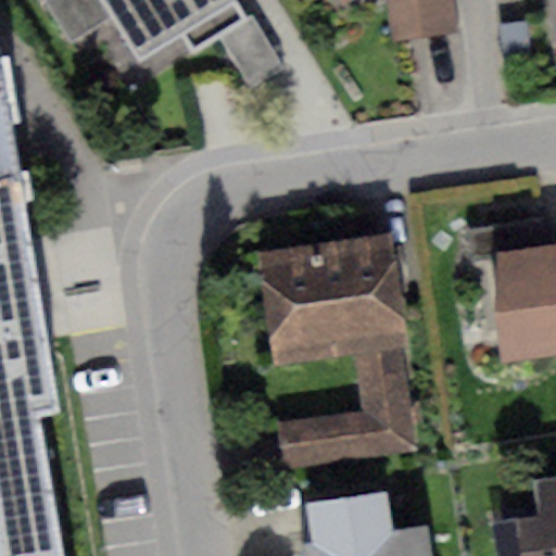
[(113,19),(102,0),(42,0),(70,45),(113,19)]
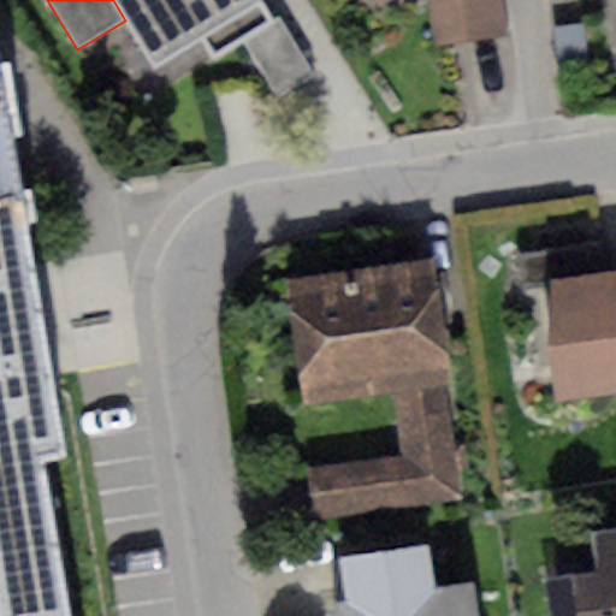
[(262,0),(113,0),(125,21),(152,64),(201,34),(214,58),(241,41),(276,21),(262,0)]
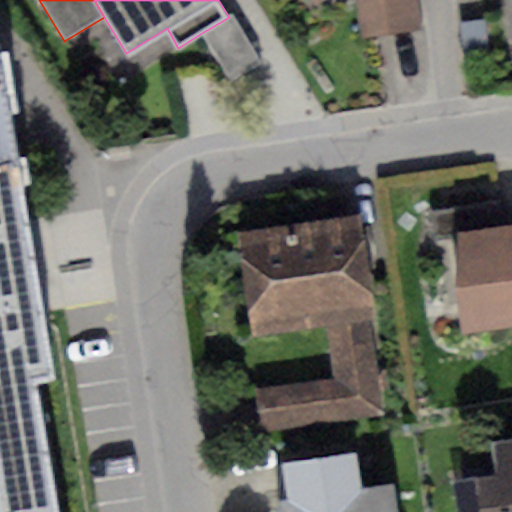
[(421,29),(416,0),(354,0),(358,37),(421,29)]
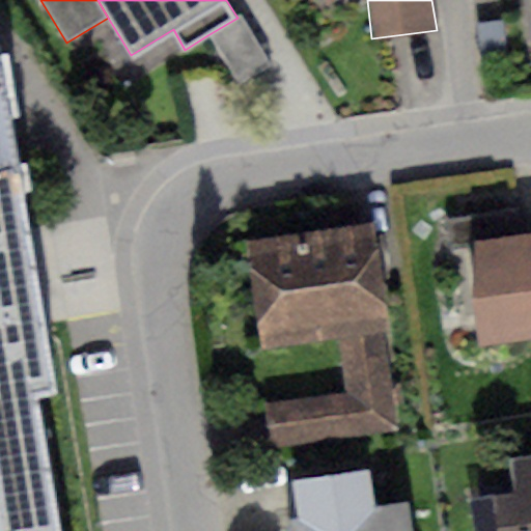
[(238,18),(207,35),(239,86),(274,65),(243,15),(238,18)]
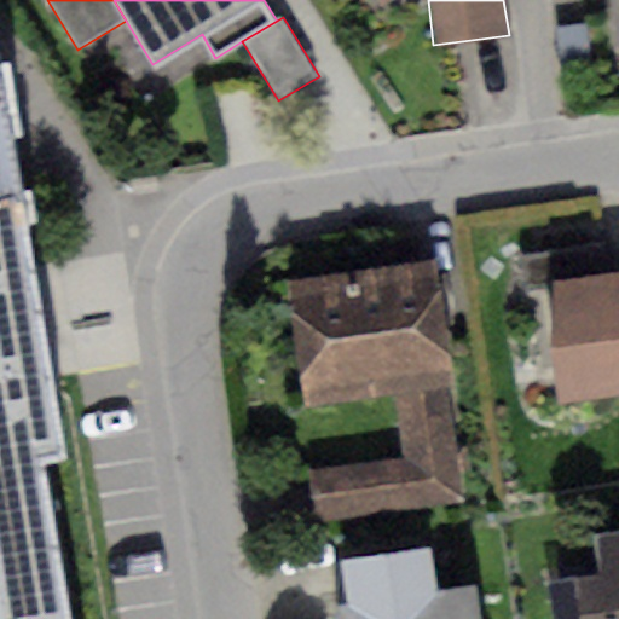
[(0,210),(25,207),(0,90),(0,210)]
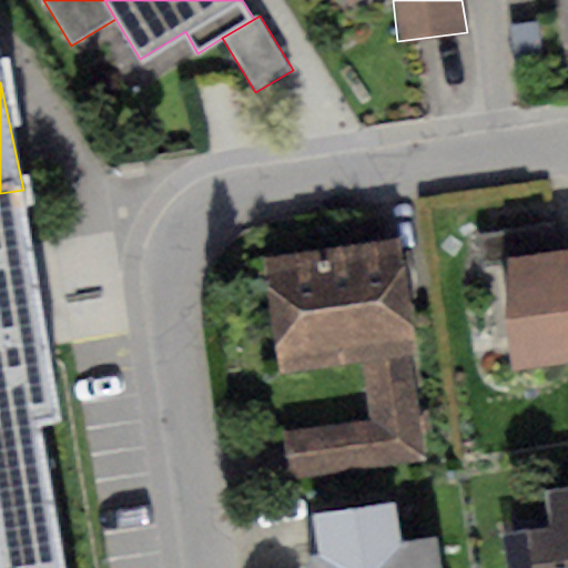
[(23,190),(0,193),(0,567),(60,567),(37,424),(62,419),(23,190)]
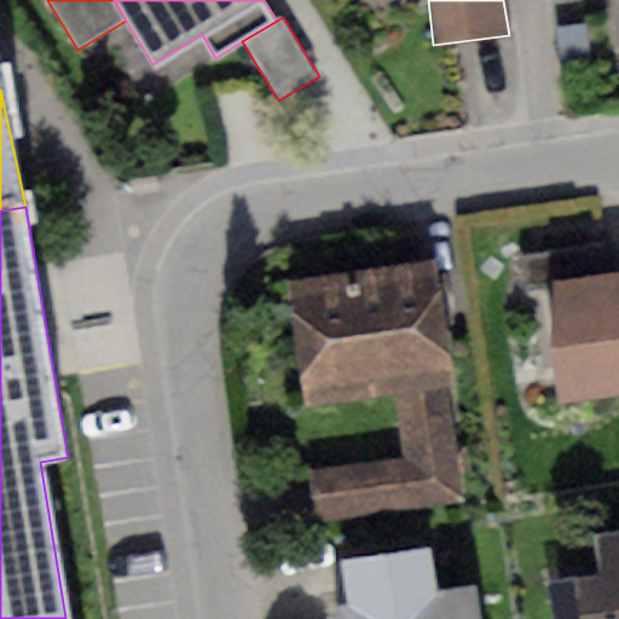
[(553,282),(606,276),(602,248),(520,258),(524,285),(553,282)]
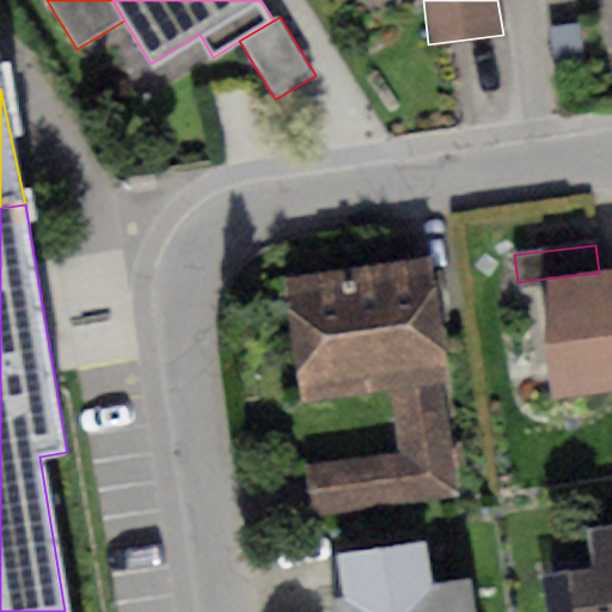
[(430,259),(286,279),(304,405),(390,392),(442,386),(447,385),(430,259)]
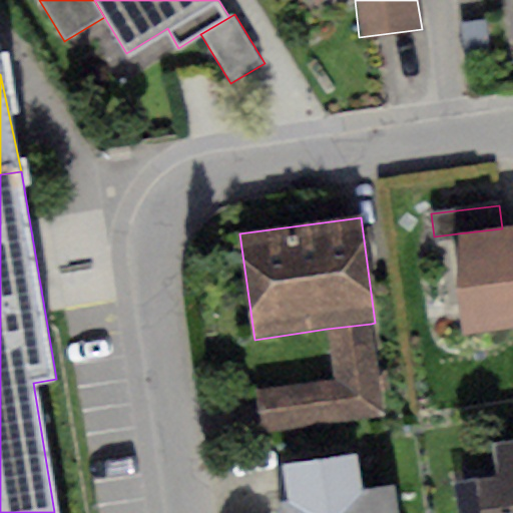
[(512,227),(502,228),(458,233),(469,331),(512,325),(512,227)]
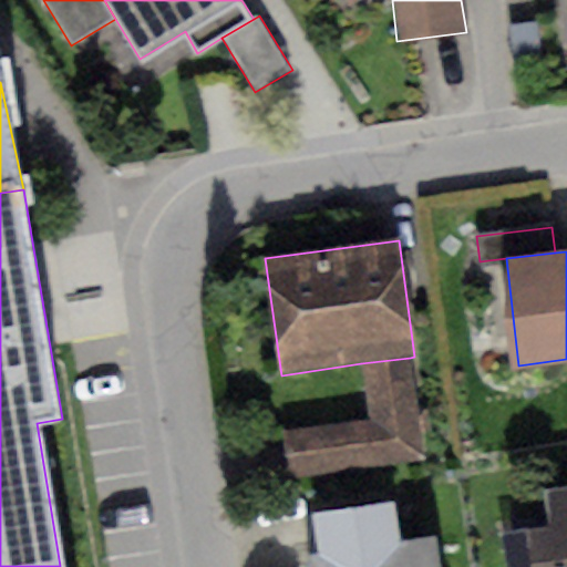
[(410,358),(361,363),(369,420),(278,432),(284,477),(424,460),(410,358)]
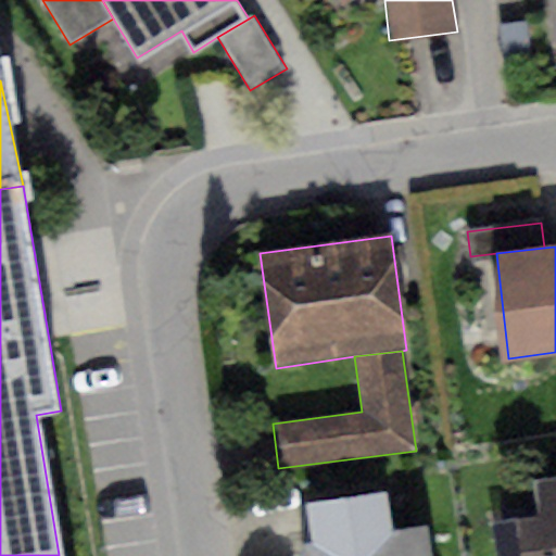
[(540,517),(514,520),(518,555),(555,555),(555,479),(535,482),(540,517)]
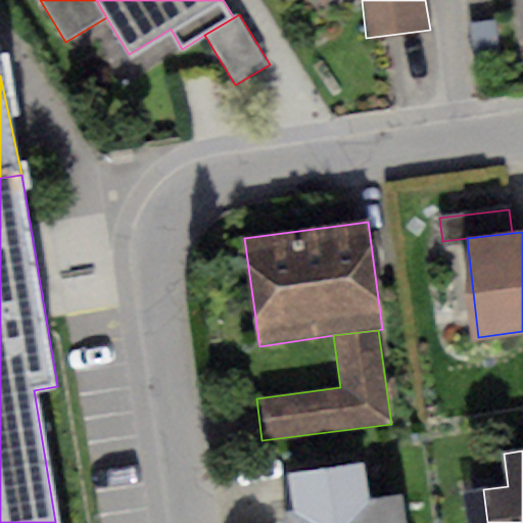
[(290,474),(294,508),(367,498),(363,465),(290,474)]
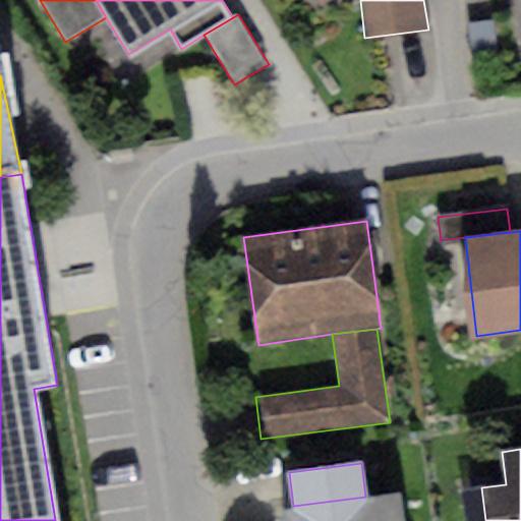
[(293,506),(282,507),(283,520),(407,520),(404,491),(365,497),(293,506)]
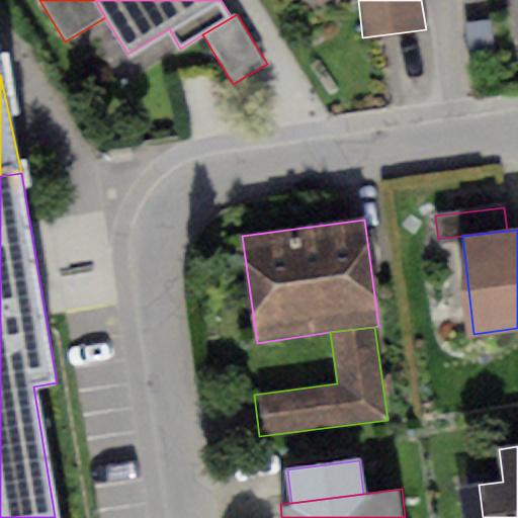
All buildings are outlined.
